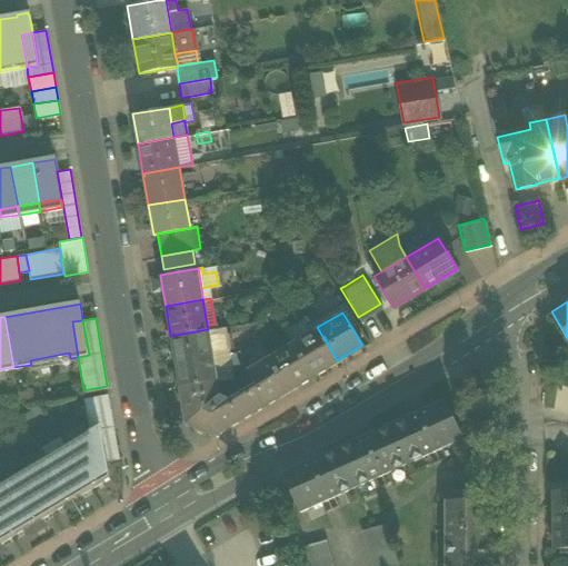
[(89,355),(82,320),(72,321),(78,357),(89,355)]
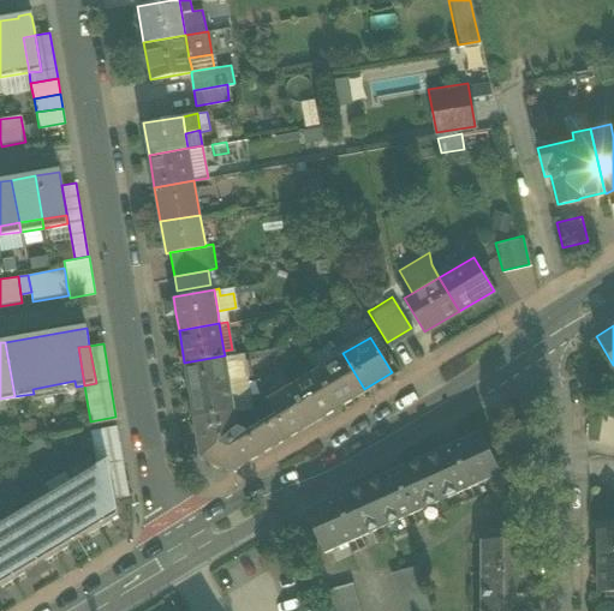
[(338,406),(364,389),(343,353),(316,370),(338,406)]
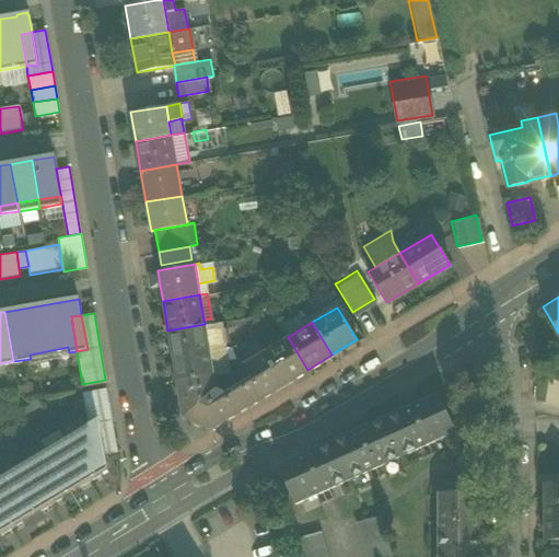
[(171,351),(208,345),(205,329),(205,324),(167,331),(171,351)]
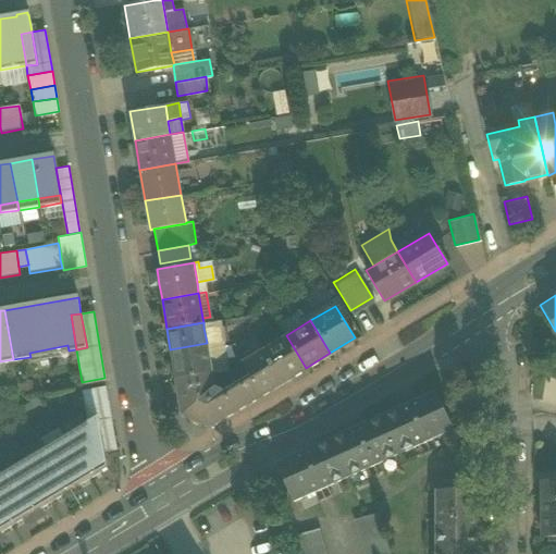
[(219,324),(204,328),(207,343),(221,340),(219,324)]
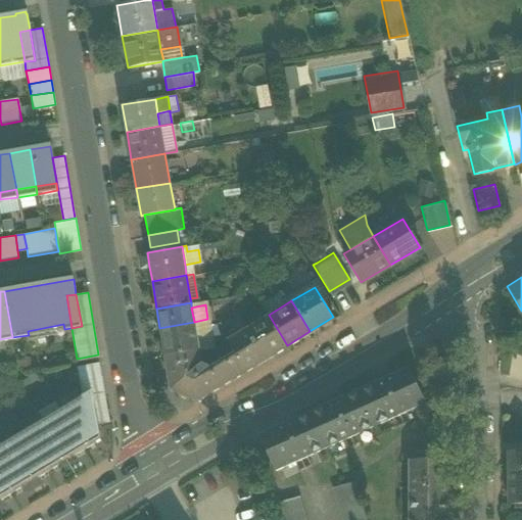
[(264,359),(287,345),(269,315),(245,328),(264,359)]
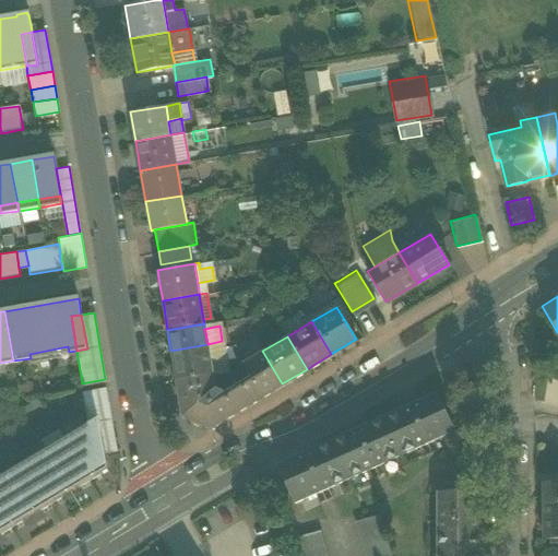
[(222,341),(208,344),(211,366),(225,364),(222,341)]
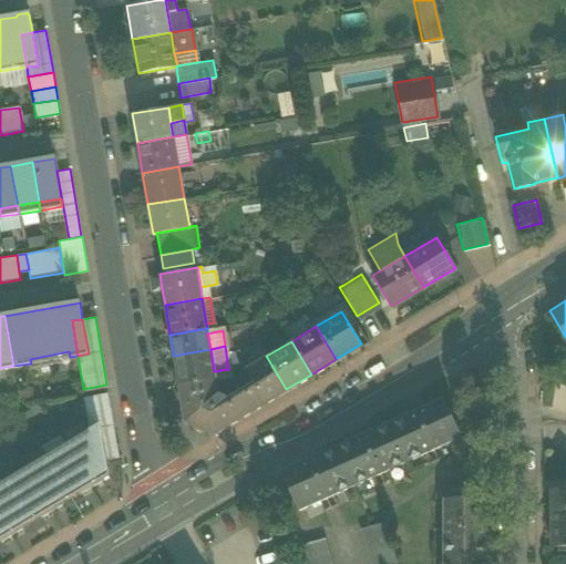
[(215,379),(214,371),(211,349),(173,356),(178,385),(215,379)]
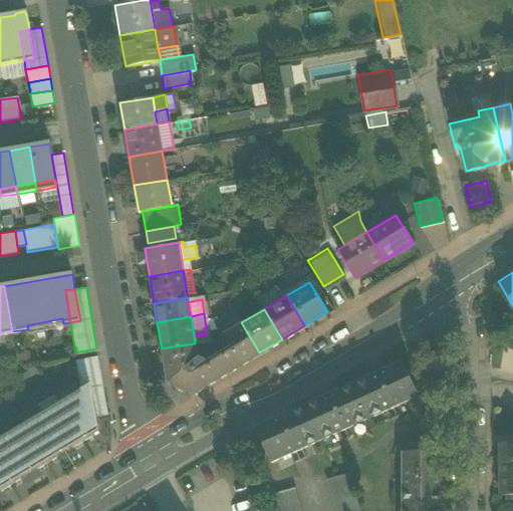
[(229,370),(259,352),(241,322),(223,333),(231,346),(219,353),(229,370)]
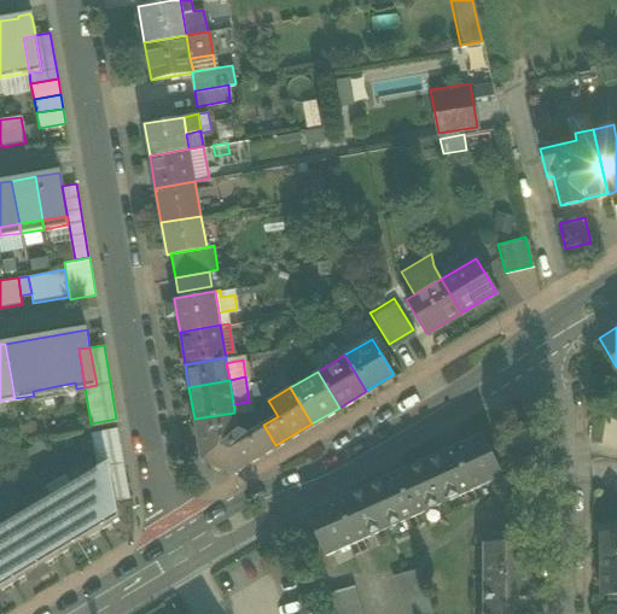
[(231,473),(275,445),(263,425),(249,433),(238,428),(234,413),(195,419),(201,457),(231,473)]
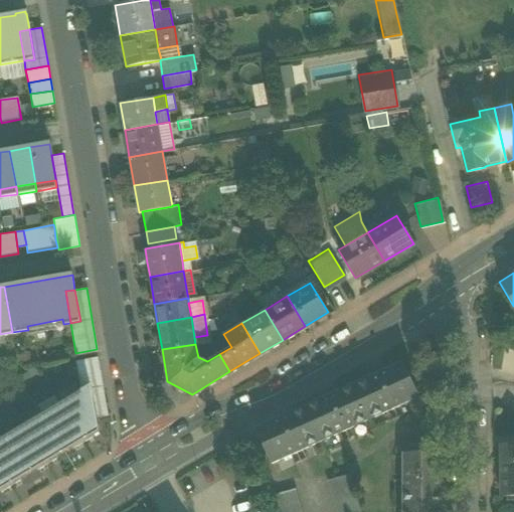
[(75,360),(81,391),(90,386),(96,416),(108,415),(98,355),(75,360)]
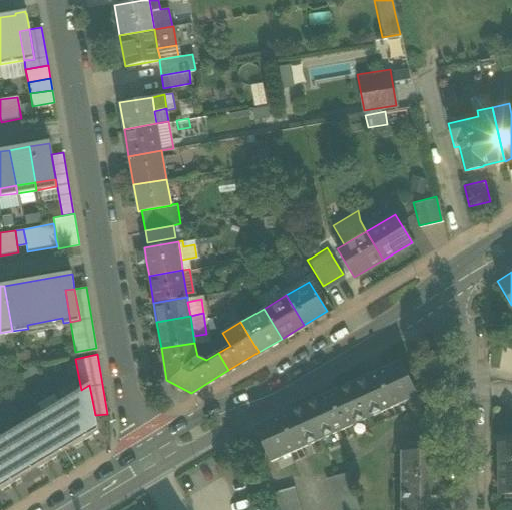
[(400,360),(377,371),(392,405),(415,394),(400,360)]
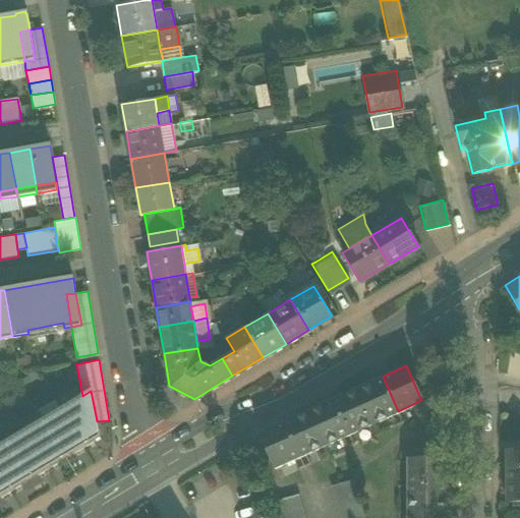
[(373,422),(398,411),(383,377),(357,388),(373,422)]
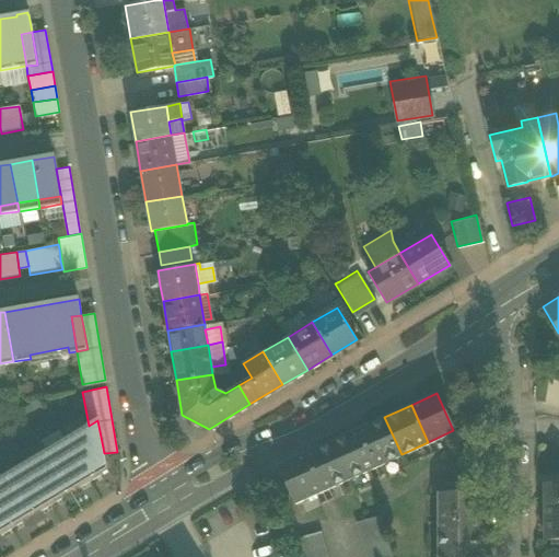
[(374,466),(402,454),(384,417),(358,429),(374,466)]
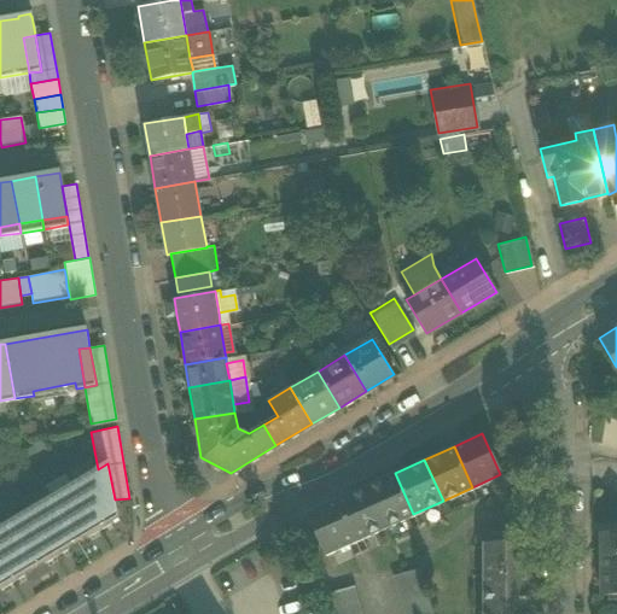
[(76,481),(73,484),(99,528),(112,521),(111,520),(118,515),(115,500),(108,463),(98,469),(76,483),(76,481)]
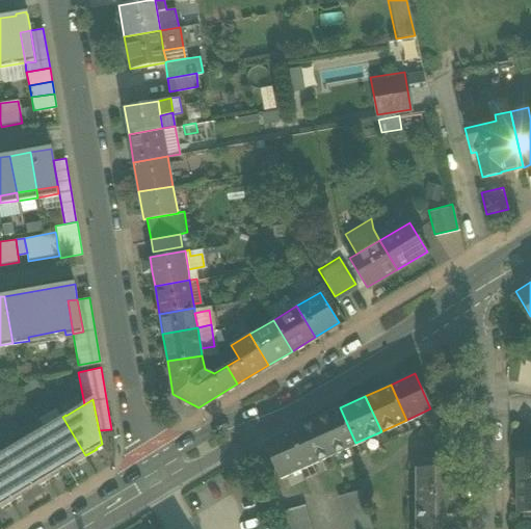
[(330,454),(355,443),(340,407),(315,419),(330,454)]
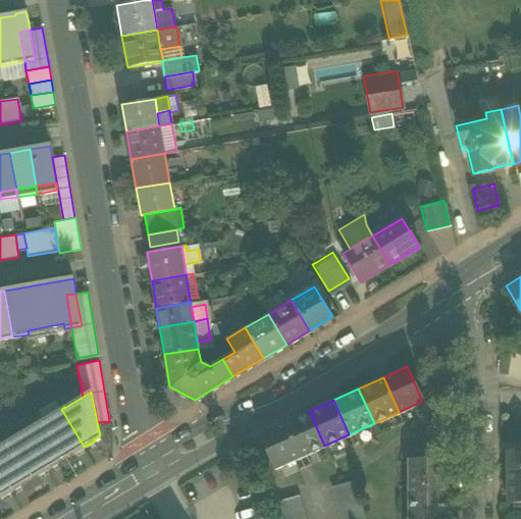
[(73,454),(84,447),(61,409),(58,411),(46,419),(46,418),(43,420),(65,457),(72,452),(73,454)]
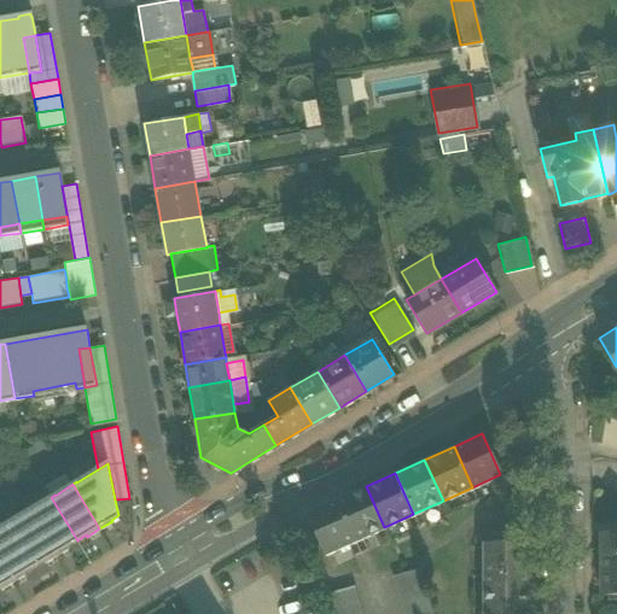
[(355,541),(384,527),(366,486),(337,500),(355,541)]
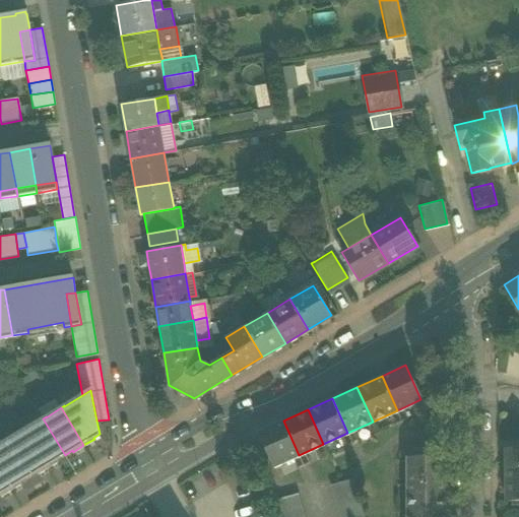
[(57,459),(65,455),(43,418),(40,421),(27,428),(24,430),(48,467),(58,461),(57,459)]
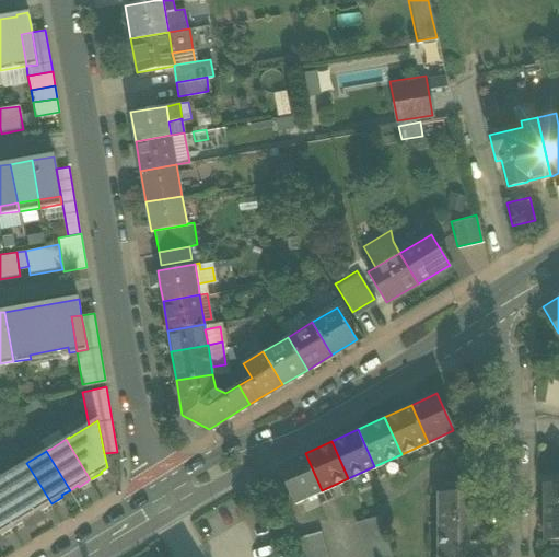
[(294,503),(322,490),(305,453),(277,466),(294,503)]
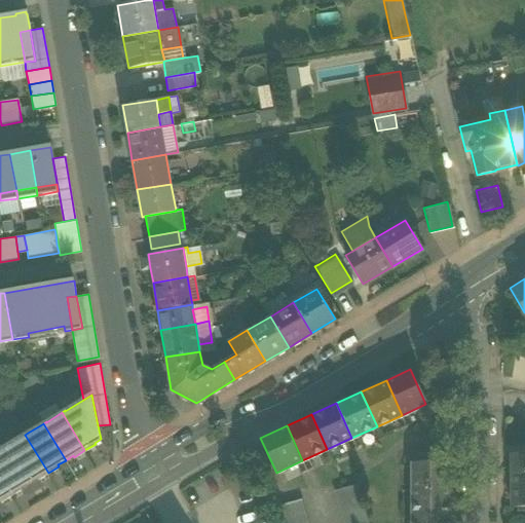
[(38,479),(48,473),(25,435),(22,436),(23,437),(9,444),(6,445),(29,482),(37,477),(38,479)]
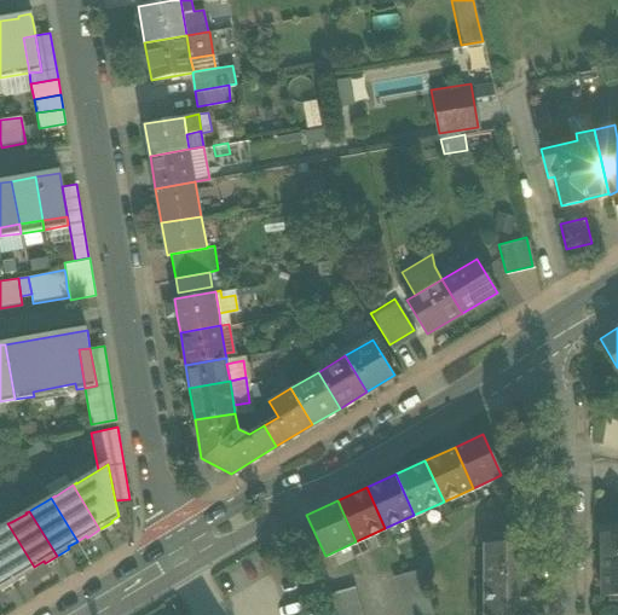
[(24,573),(34,567),(7,523),(4,526),(5,527),(0,529),(0,560),(13,581),(26,574),(24,573)]
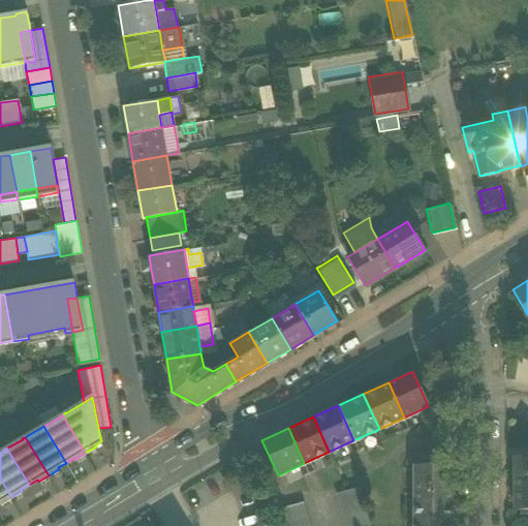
[(515,507),(527,507),(527,457),(515,458),(515,507)]
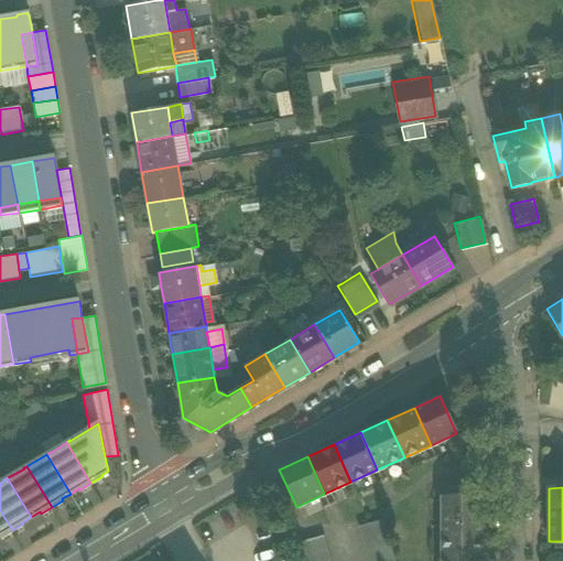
[(441,496),(441,525),(482,524),(482,496),(441,496)]
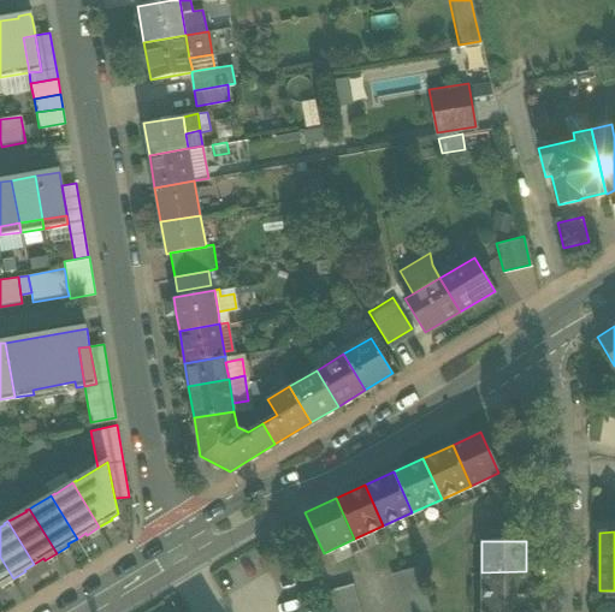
[(1,587),(13,578),(0,557),(0,584),(1,587)]
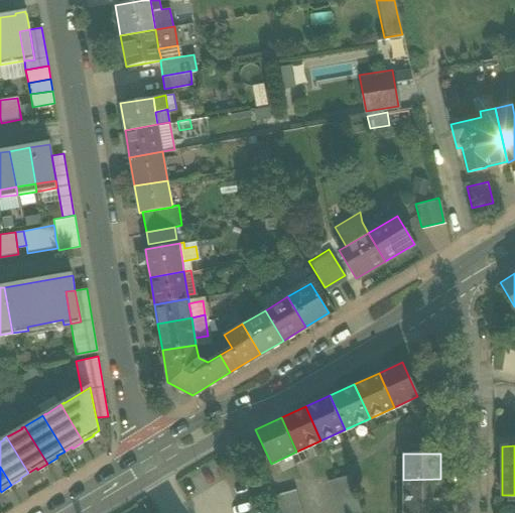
[(324,481),(332,512),(361,512),(360,506),(353,480),(351,473),(324,481)]
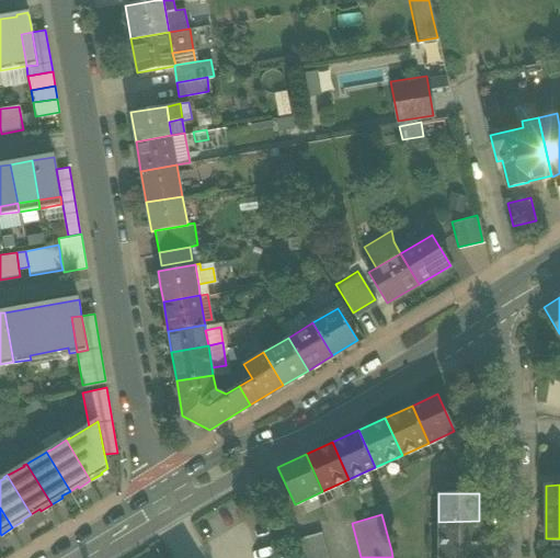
[(438,522),(438,550),(480,550),(479,521),(438,522)]
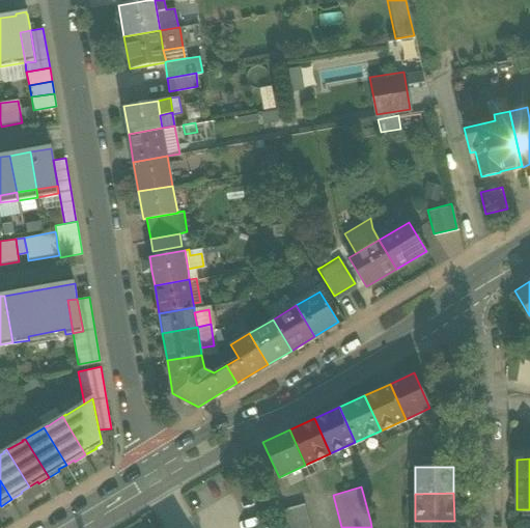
[(279,510),(284,527),(309,527),(303,503),(279,510)]
